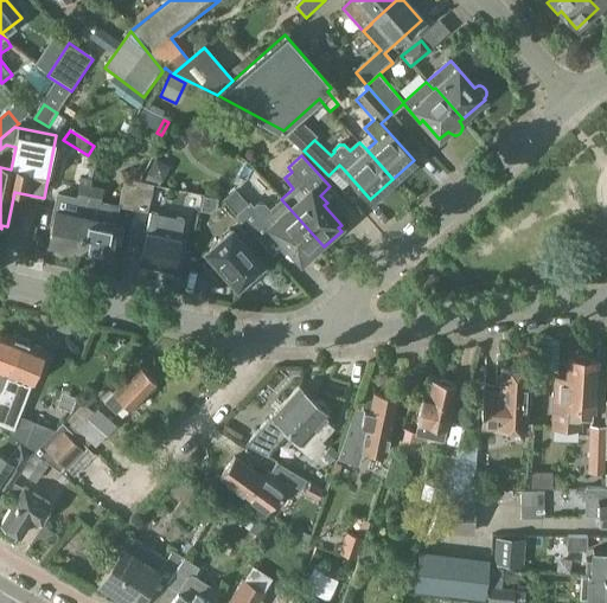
[(154,187),(159,188),(161,184),(164,185),(172,168),(158,160),(144,185),(154,187)]
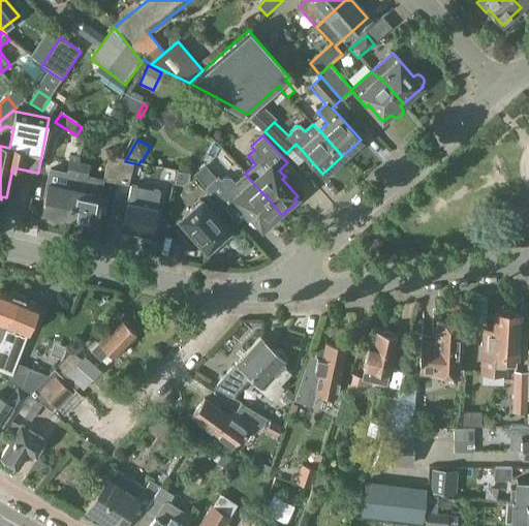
[(66,174),(66,177),(76,180),(80,163),(79,163),(80,159),(70,157),(66,174)]
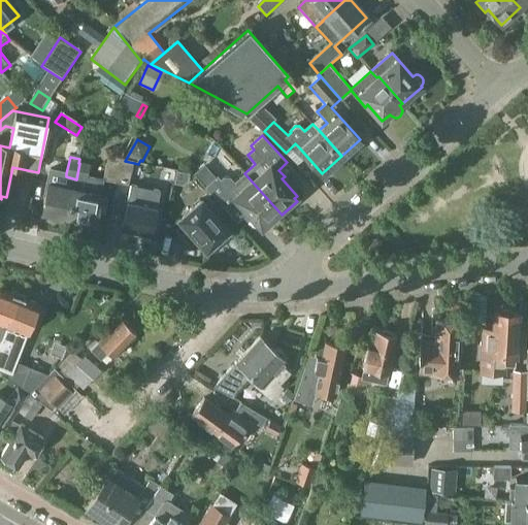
[(114,185),(119,160),(108,157),(103,181),(103,182),(114,185)]
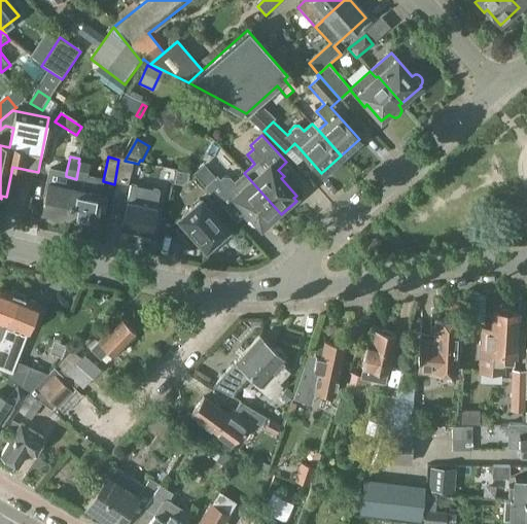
[(118,160),(114,184),(129,187),(134,163),(125,161),(118,160)]
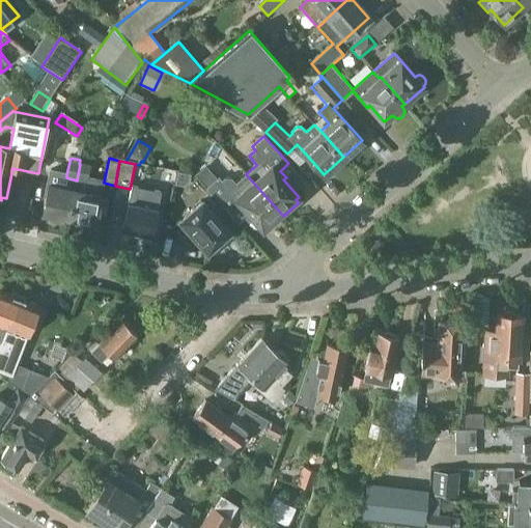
[(77,181),(67,220),(93,225),(104,183),(104,182),(87,177),(90,166),(80,164),(77,181)]
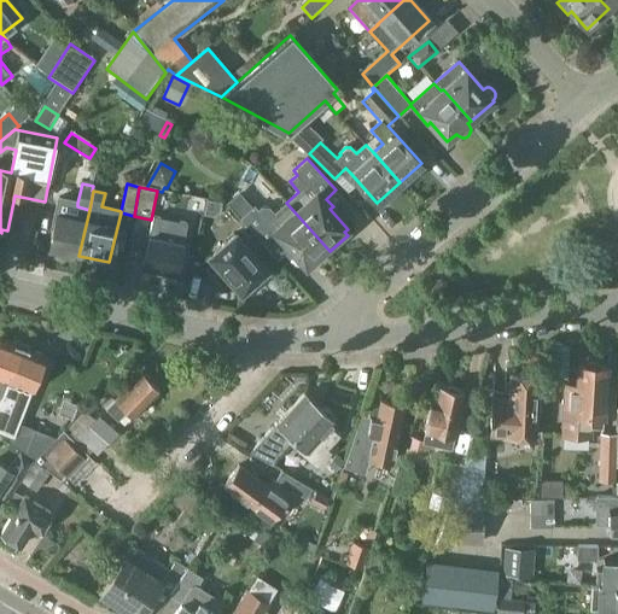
[(59,199),(48,249),(79,256),(89,210),(77,206),(77,203),(59,199)]
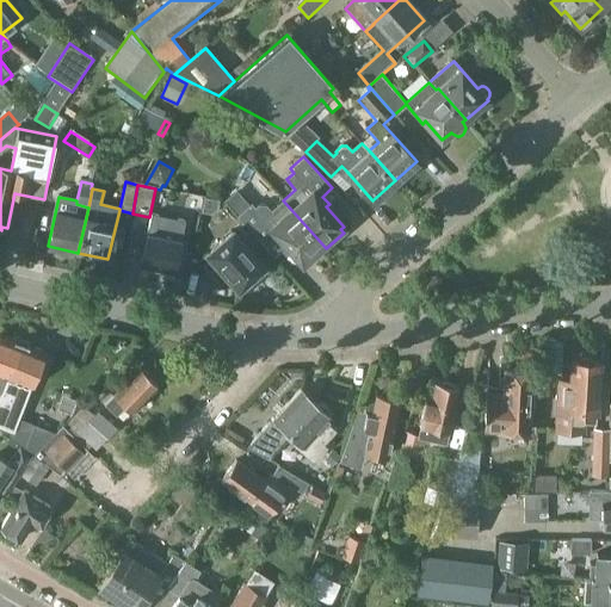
[(205,199),(202,215),(211,216),(217,212),(220,202),(205,199)]
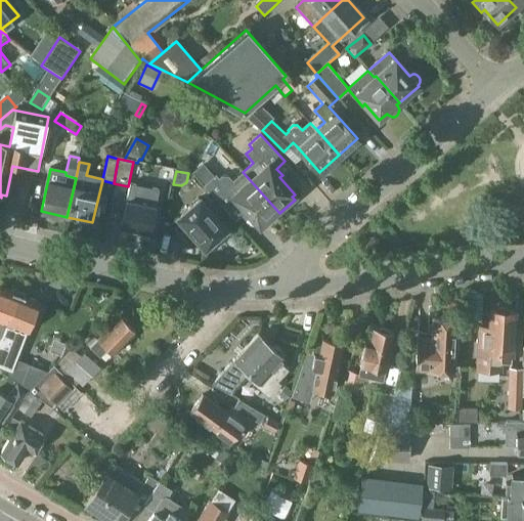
[(279,213),(243,172),(232,181),(227,176),(221,176),(218,178),(215,175),(203,185),(227,212),(235,205),(242,211),(244,209),(259,226),(262,223),(265,226),(279,213)]
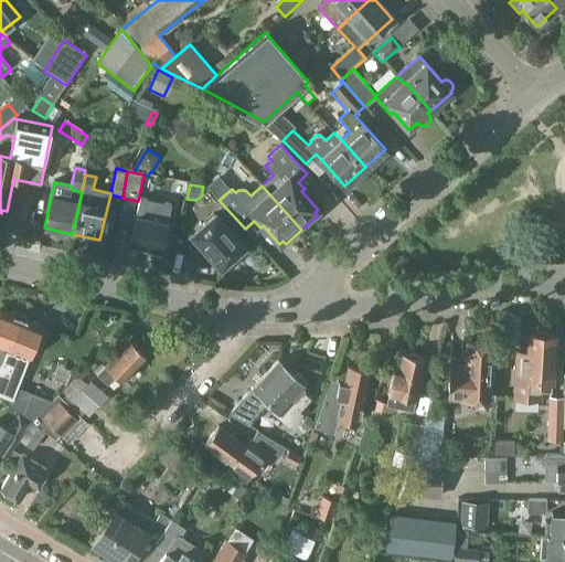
[(138,205),(129,245),(141,247),(141,251),(160,254),(161,252),(167,223),(169,212),(170,205),(139,199),(138,205)]
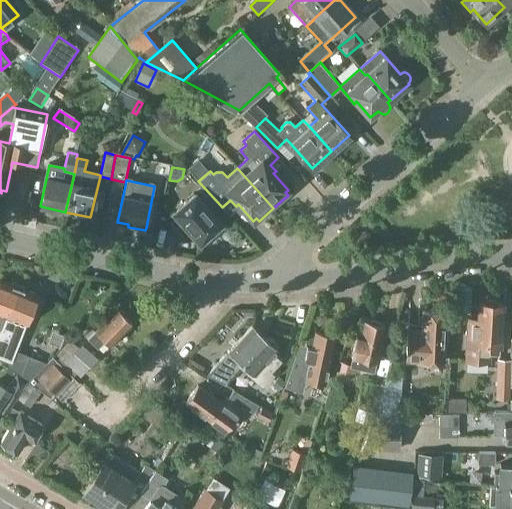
[(220,224),(194,194),(173,213),(178,218),(171,224),(184,238),(191,233),(199,242),(203,240),(207,244),(221,231),(217,227),(220,224)]
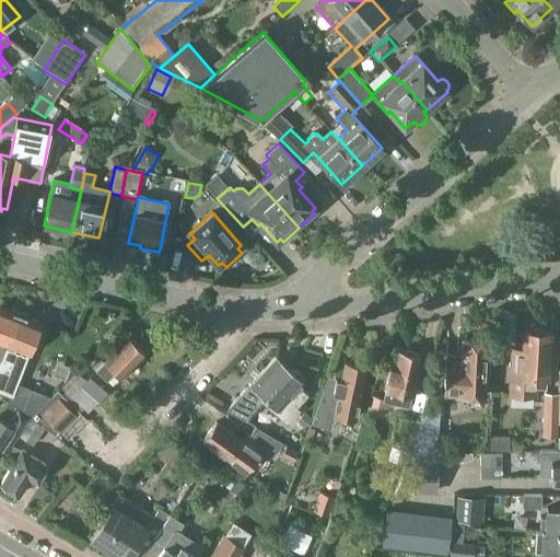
[(0,364),(1,362),(21,313),(14,311),(10,312),(0,309),(0,364)]
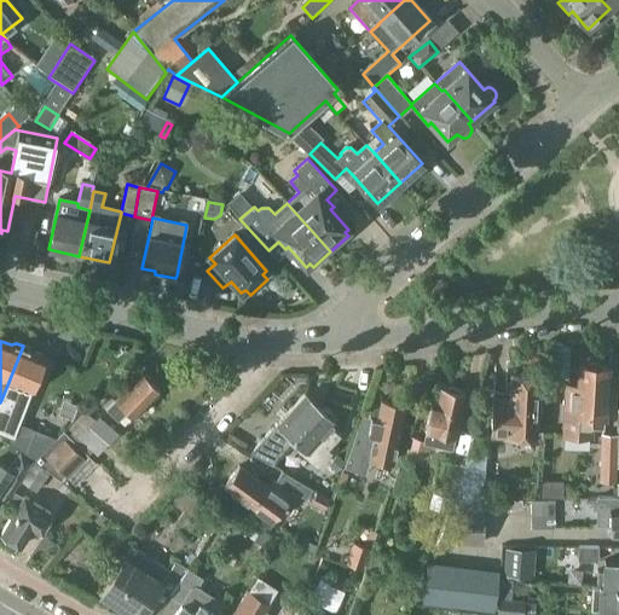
[(1,400),(0,402),(0,435),(5,439),(4,440),(18,447),(32,425),(17,417),(16,421),(10,417),(15,405),(13,405),(19,389),(30,393),(44,358),(33,353),(30,348),(23,346),(1,400)]
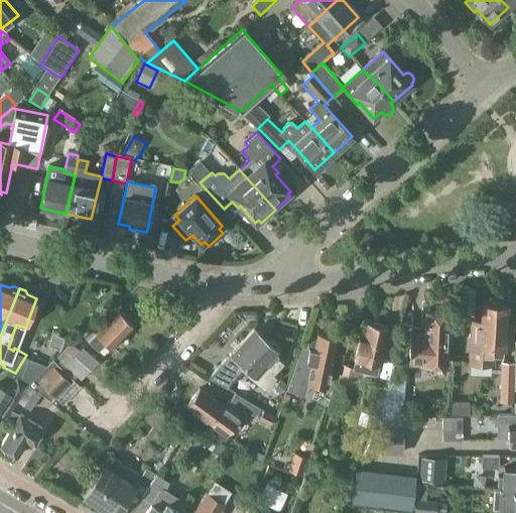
[(470,367),(494,368),(495,360),(503,361),(503,359),(507,306),(482,305),(481,323),(472,323),(470,356),(470,367)]
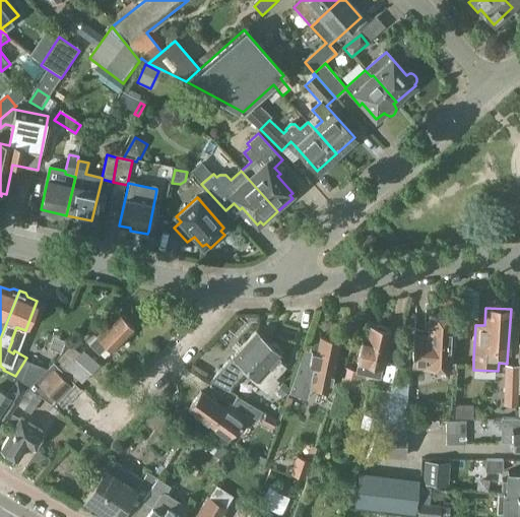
[(111,351),(133,329),(118,314),(87,344),(98,354),(106,346),(111,351)]
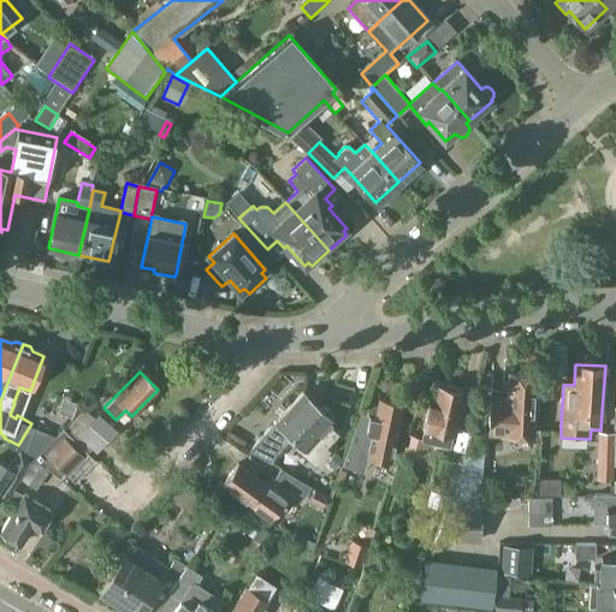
[(532,440),(533,413),(539,414),(540,394),(534,394),(535,375),(510,374),(509,400),(491,399),(489,438),(532,440)]
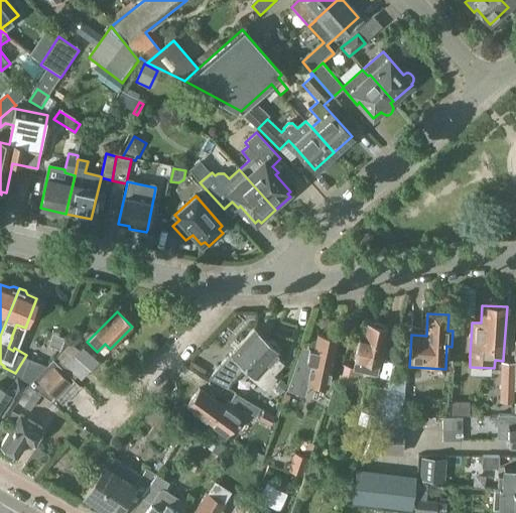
[(362,341),(356,359),(353,370),(376,376),(389,331),(370,326),(366,342),(362,341)]
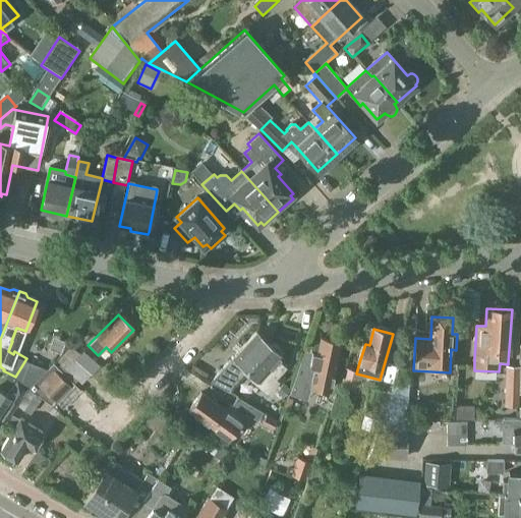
[(256,333),(228,364),(211,384),(217,387),(219,389),(229,394),(233,387),(243,375),(247,369),(271,346),(256,333)]
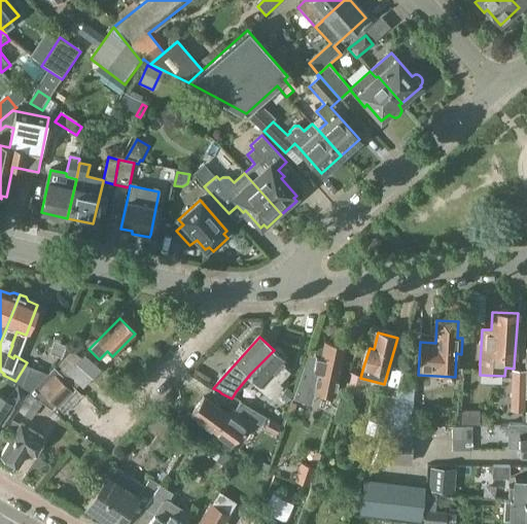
[(305,368),(293,399),(305,404),(310,390),(335,395),(345,346),(340,345),(340,342),(331,340),(330,343),(325,342),(321,358),(317,357),(314,370),(305,368)]
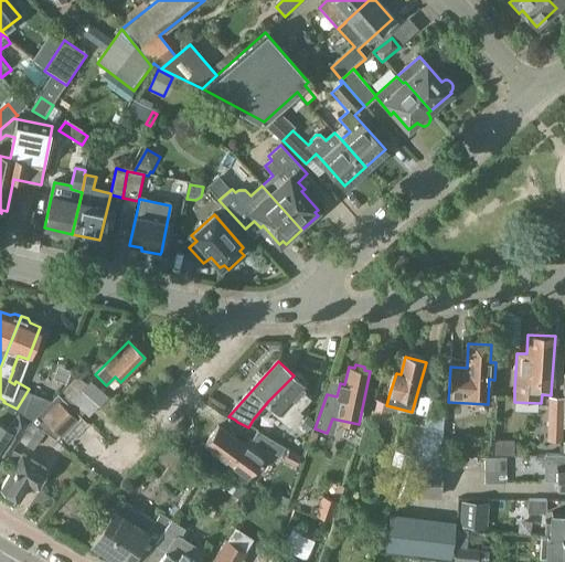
[(289,431),(304,416),(300,413),(311,401),(301,392),(307,388),(294,375),(268,401),(264,406),(289,431)]
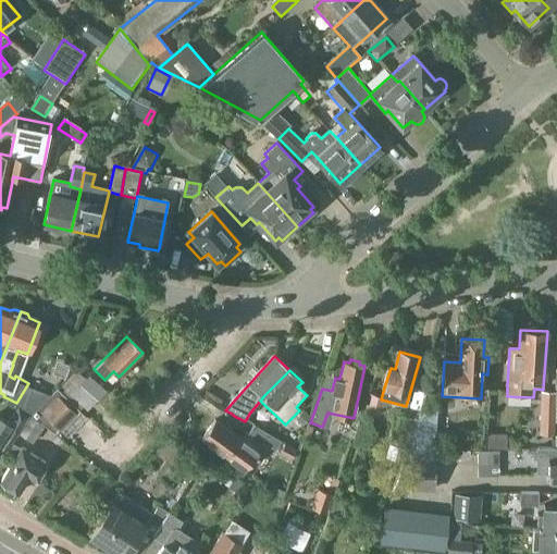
[(88,413),(98,403),(108,393),(90,377),(87,380),(78,372),(62,389),(88,413)]
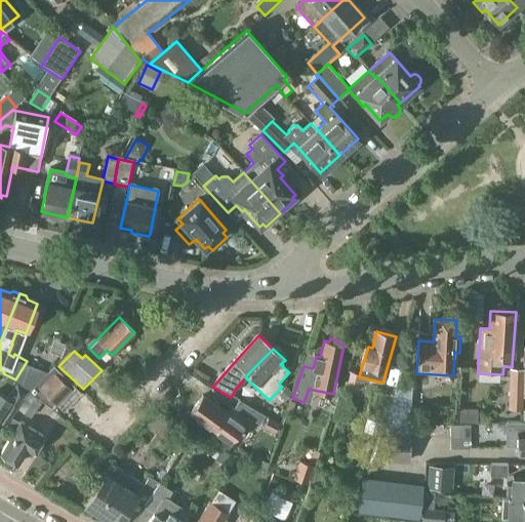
[(30,367),(22,387),(30,393),(32,391),(47,374),(30,367)]
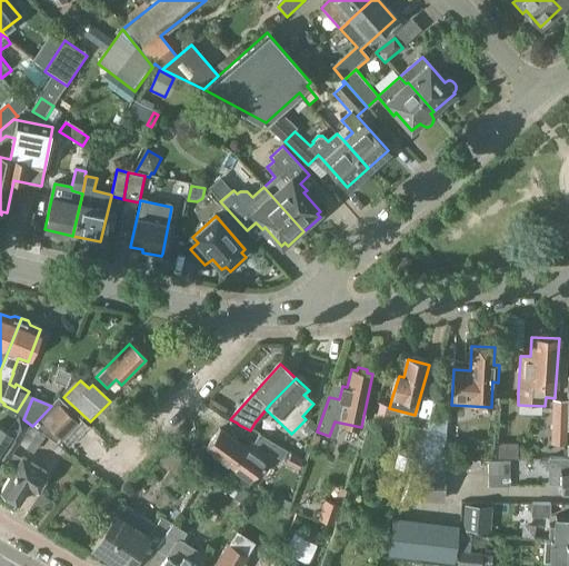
[(35,424),(56,444),(59,440),(60,442),(81,420),(59,399),(51,406),(35,424)]
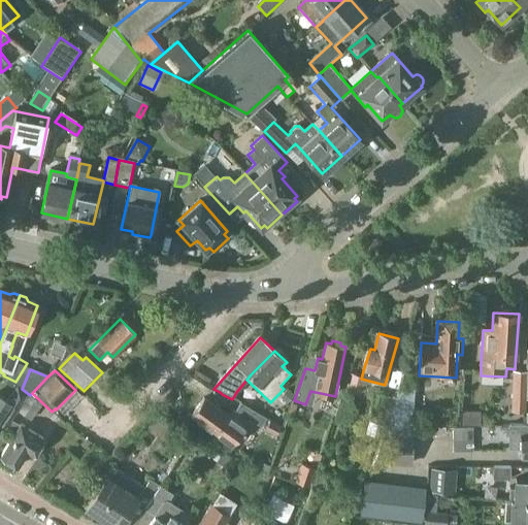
[(514,373),(512,415),(518,415),(526,415),(527,401),(527,373),(514,372),(514,373)]
